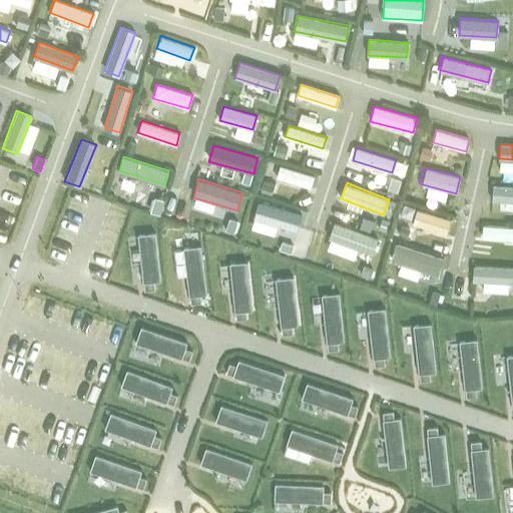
[(512,201),(512,185),(494,184),(492,200),(512,201)]
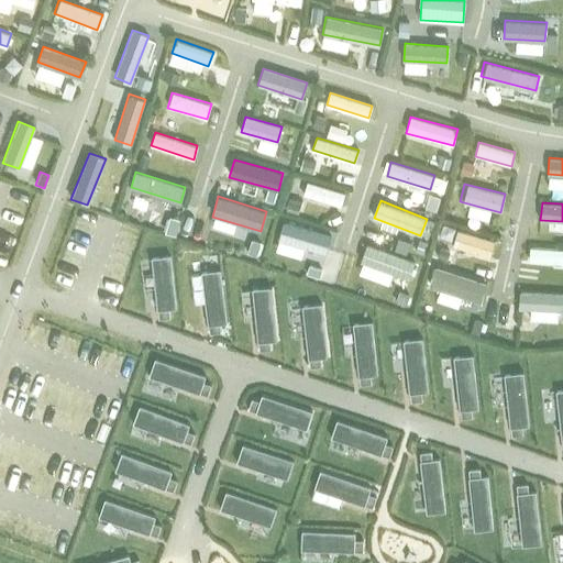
[(327,253),(331,236),(283,223),(278,240),(327,253)]
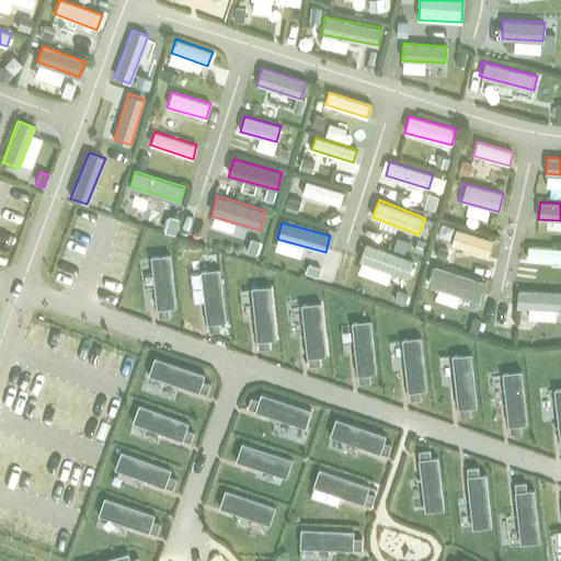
[(493,240),(457,228),(451,244),(489,255),(493,240)]
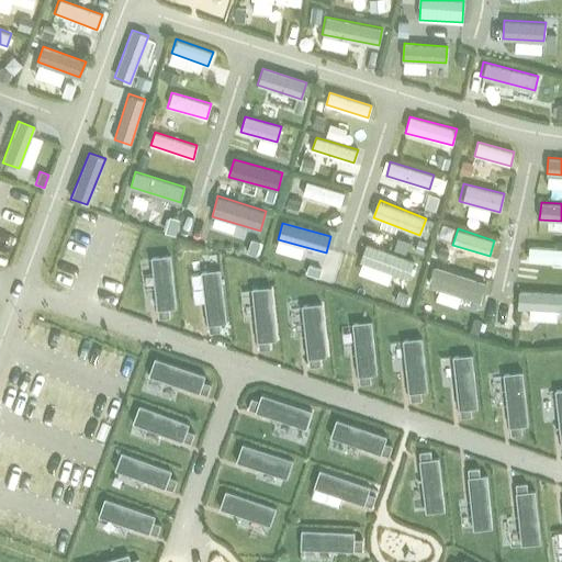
[(415,262),(368,245),(361,262),(408,280),(415,262)]
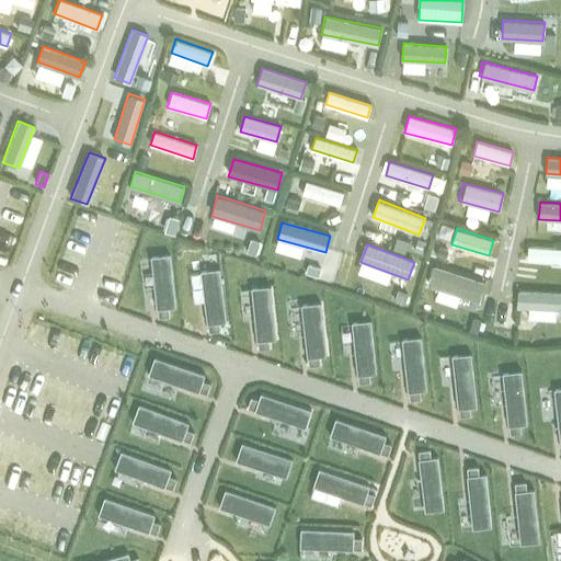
[(560,262),(560,249),(528,247),(527,261),(560,262)]
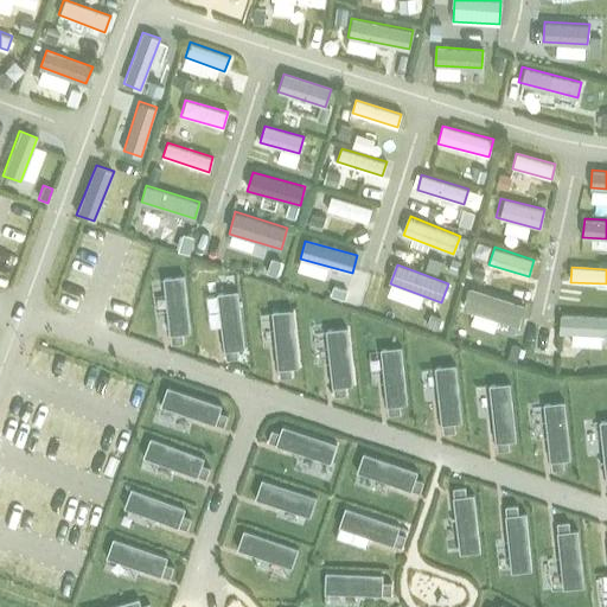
[(183,275),(164,278),(168,334),(170,344),(181,343),(180,333),(189,332),(183,275)]
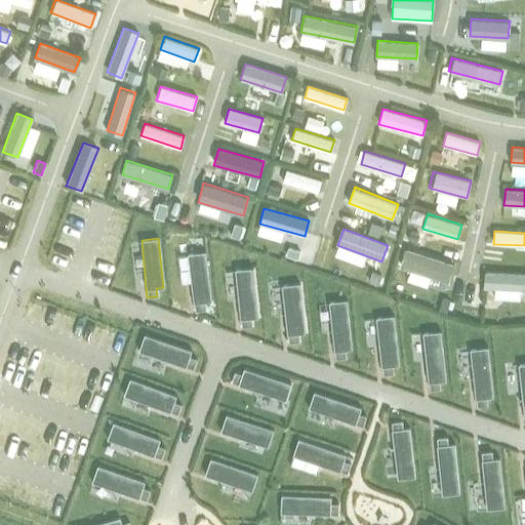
[(448,281),(453,263),(406,248),(400,267),(448,281)]
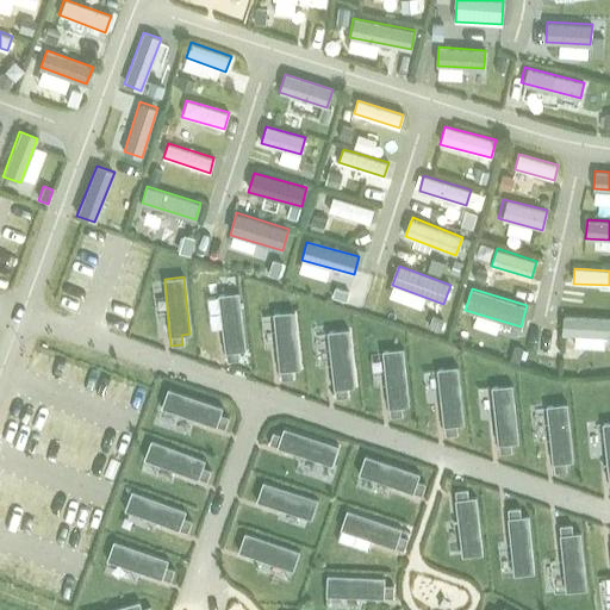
[(238,293),(218,294),(224,352),(224,361),(236,360),(236,350),(243,349),(238,293)]
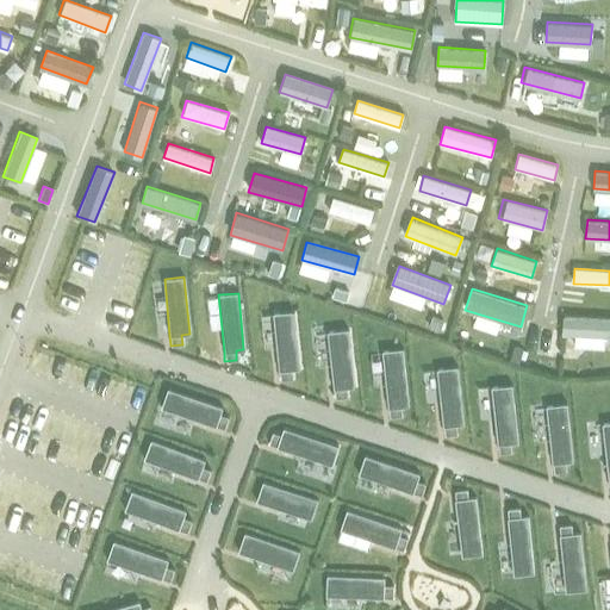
[(293,310),(273,312),(279,369),(280,379),(292,378),(291,368),(299,367),(293,310)]
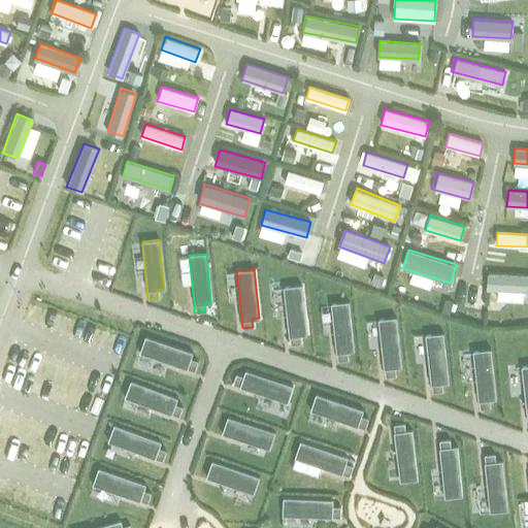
[(527,291),(527,275),(487,274),(486,290),(527,291)]
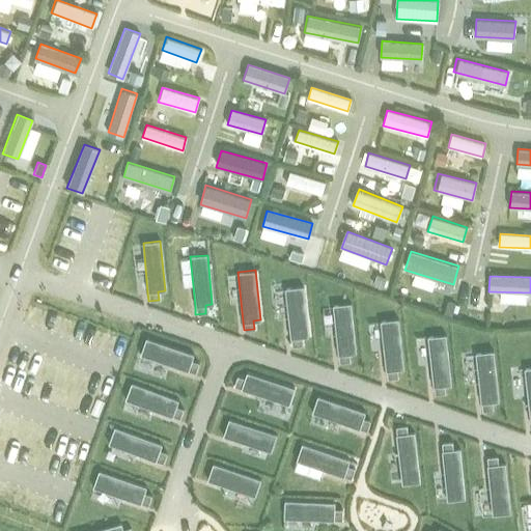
[(303,286),(285,288),(290,338),(290,346),(301,345),(301,337),(307,336),(303,286)]
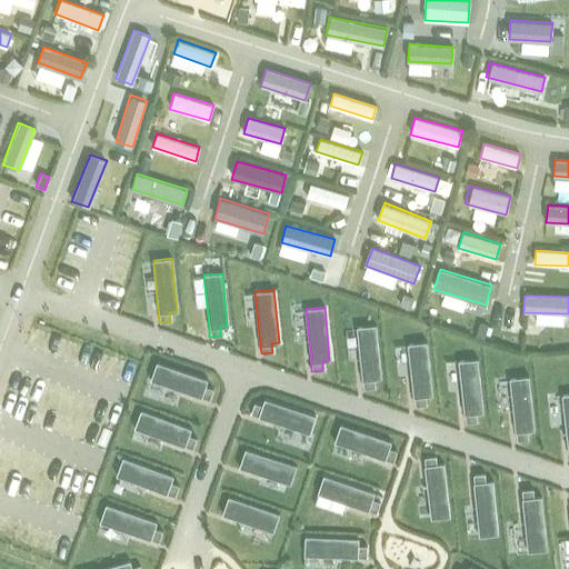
[(376,326),(357,327),(362,380),(363,389),(375,388),(373,379),(381,379),(376,326)]
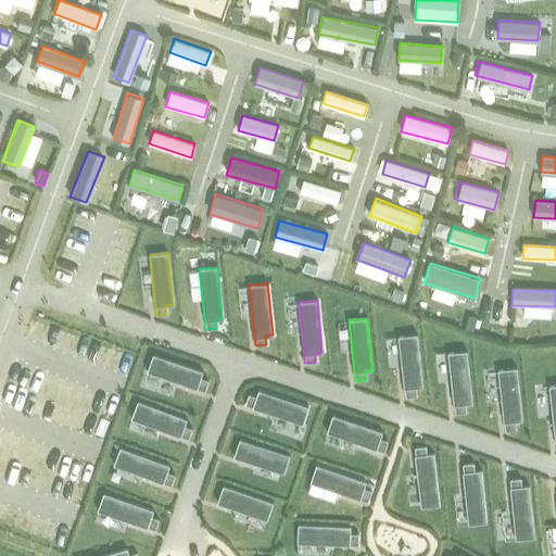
[(417,335),(399,337),(404,389),(404,397),(415,396),(415,388),(421,387),(417,335)]
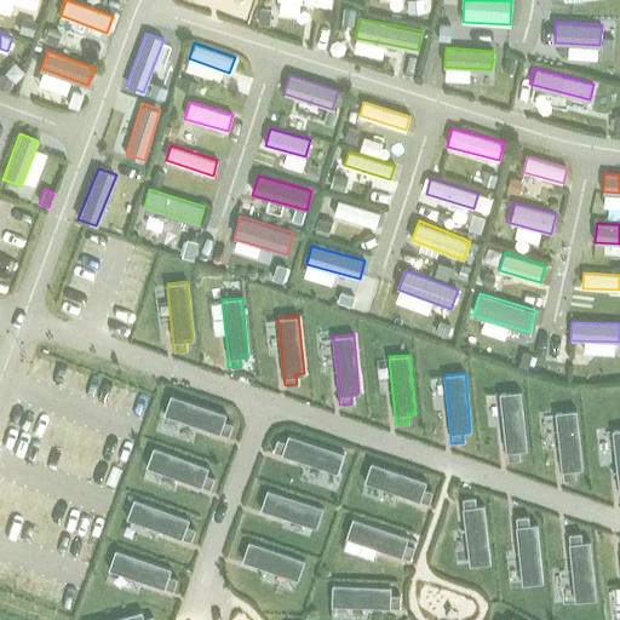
[(520,391),(500,394),(505,452),(506,460),(518,459),(517,449),(526,449),(520,391)]
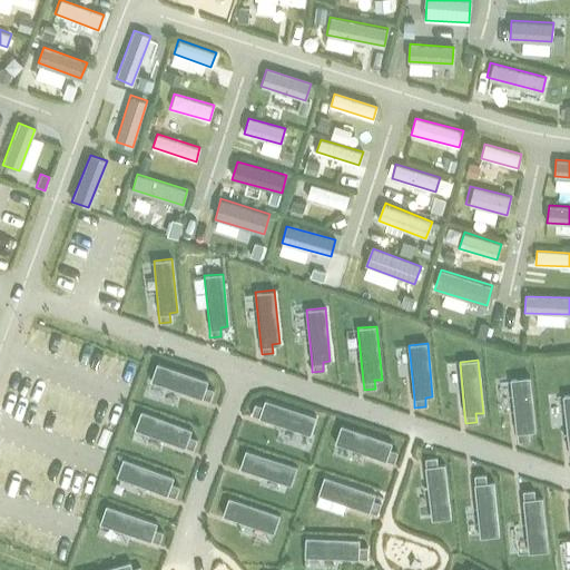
[(157,363),(150,381),(202,397),(209,401),(214,391),(205,387),(207,381),(157,363)]
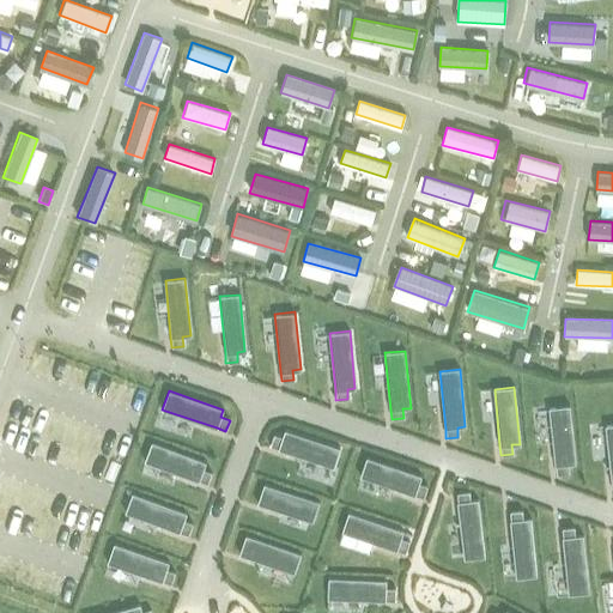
[(569,406),(548,408),(556,466),(557,475),(569,474),(568,465),(576,463),(569,406)]
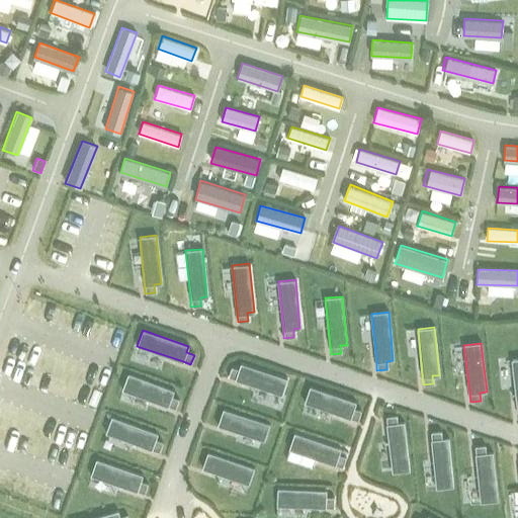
[(231,366),(228,375),(235,378),(281,394),(286,377),(241,362),(238,368),(231,366)]
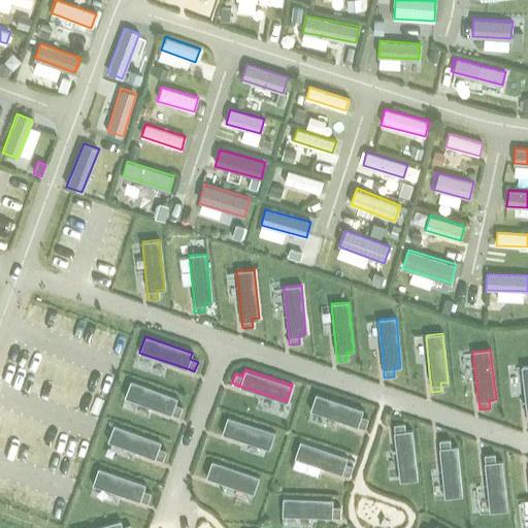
[(131,381),(125,397),(171,415),(178,417),(183,407),(174,404),(177,398),(131,381)]
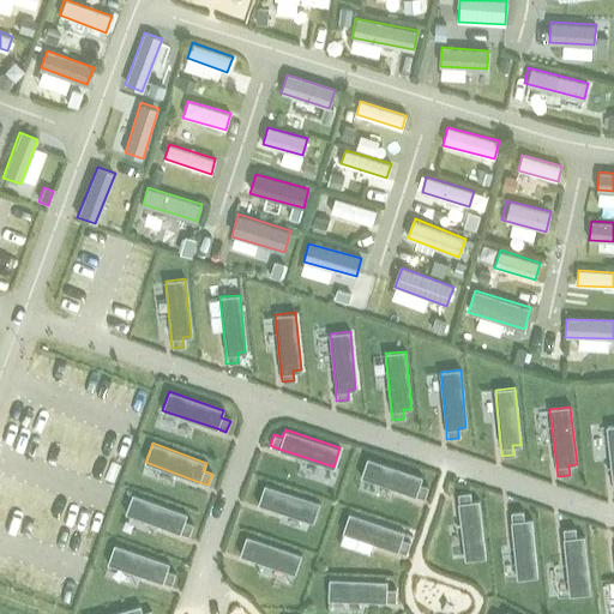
[(368,458),(361,477),(415,497),(425,499),(428,488),(420,485),(422,477),(368,458)]
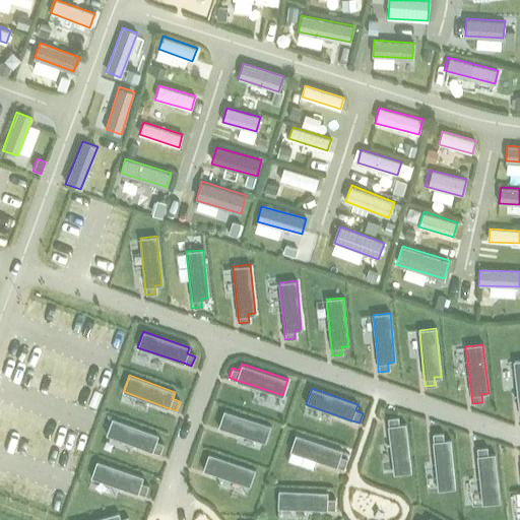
[(224,411),(218,427),(265,443),(270,427),(224,411)]
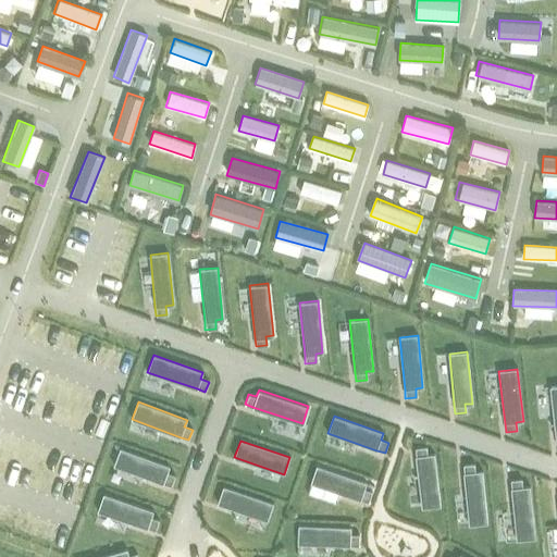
[(425,446),(415,447),(416,456),(421,508),(440,506),(434,454),(426,455),(425,446)]
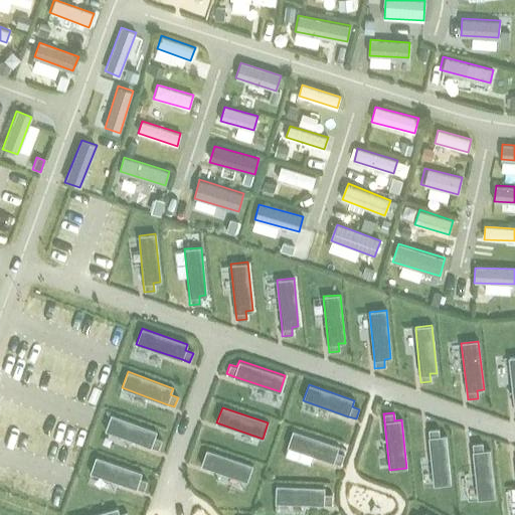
[(111,414),(106,431),(151,448),(158,450),(162,441),(154,438),(156,432),(111,414)]
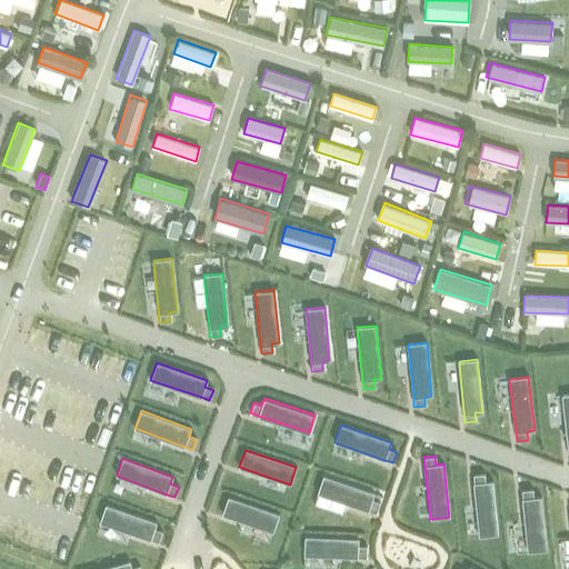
[(485,473),(473,475),(475,483),(480,537),(499,535),(492,481),(486,482),(485,473)]
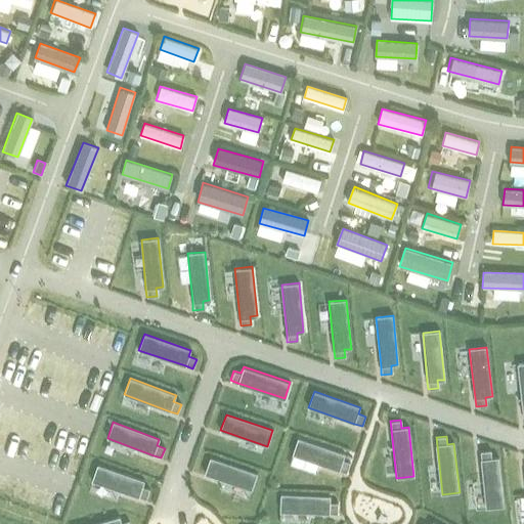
[(299,438),(293,454),(340,470),(347,473),(350,463),(343,461),(345,453),(299,438)]
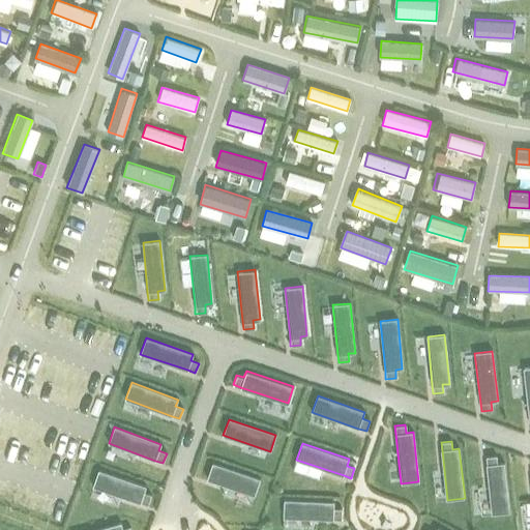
[(496,455),(486,457),(487,465),(492,514),(509,512),(504,463),(497,464),(496,455)]
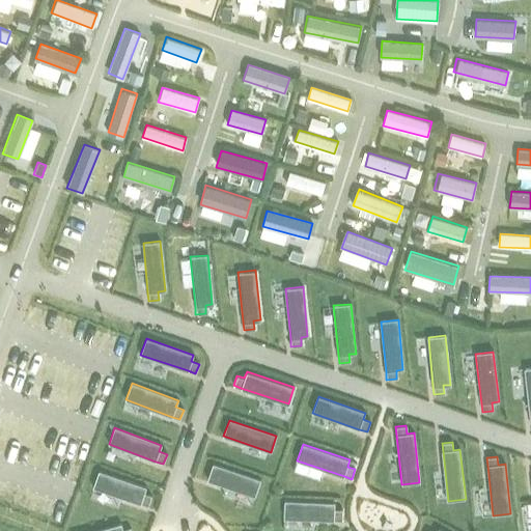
[(214,464),(207,480),(254,497),(260,480),(214,464)]
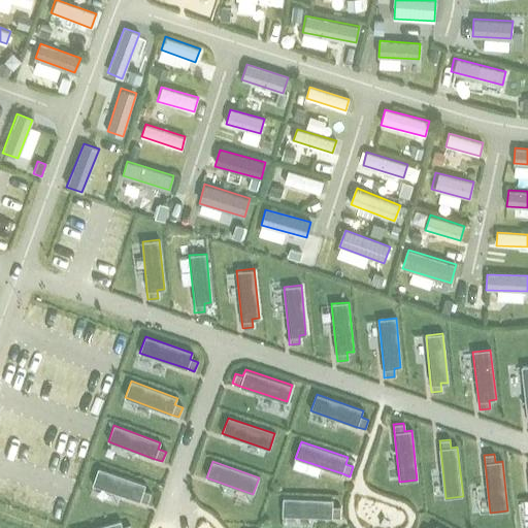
[(98,468),(93,485),(139,501),(147,503),(151,494),(142,491),(145,485),(98,468)]
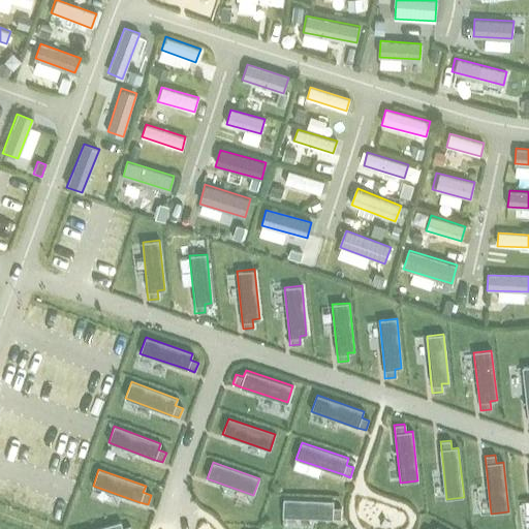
[(283,499),(283,517),(333,518),(341,519),(341,508),(333,507),(333,501),(283,499)]
